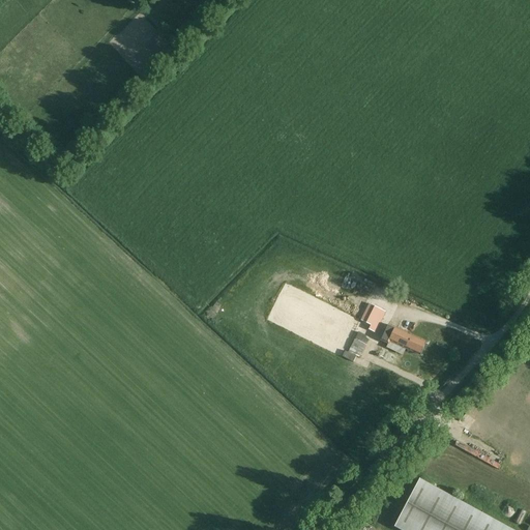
[(370,304),(361,321),(371,326),(369,330),(376,333),(385,312),(370,304)]
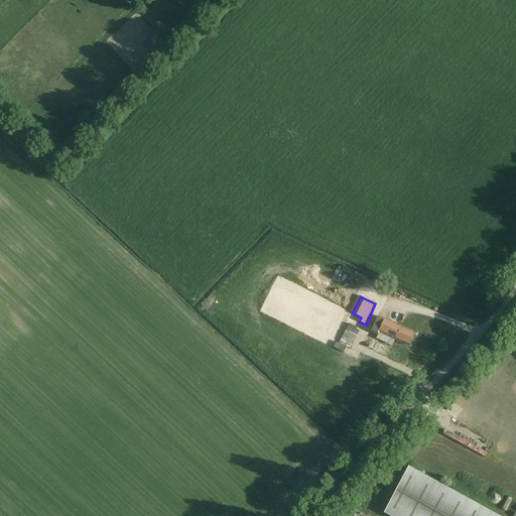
[(373,321),(367,336),(377,341),(377,340),(390,346),(393,339),(409,346),(414,334),(401,328),(393,324),(390,331),(373,321)]
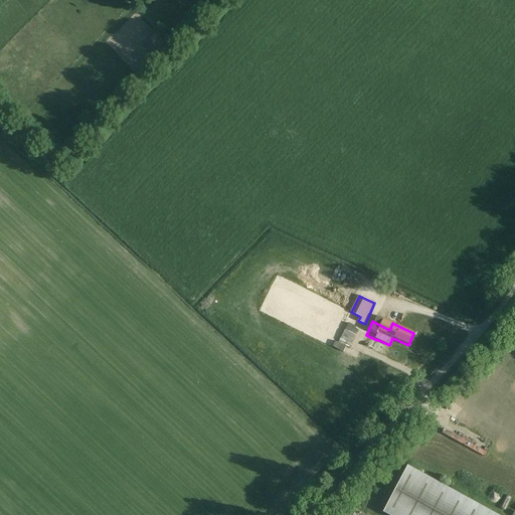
[(344,331),(338,342),(350,348),(358,330),(355,329),(356,327),(348,323),(344,331)]
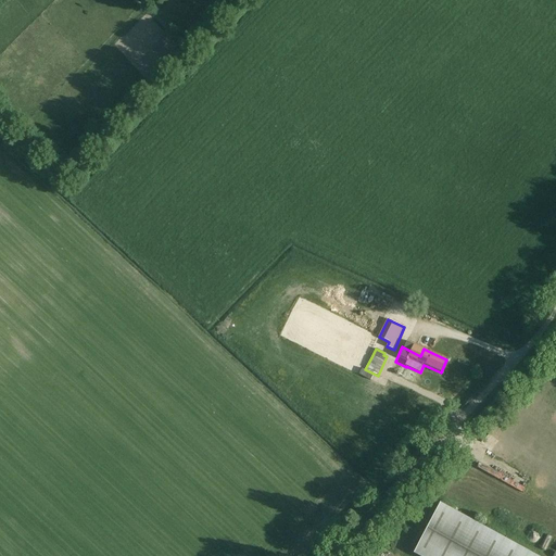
[(413,374),(409,380),(421,386),(425,379),(413,374)]
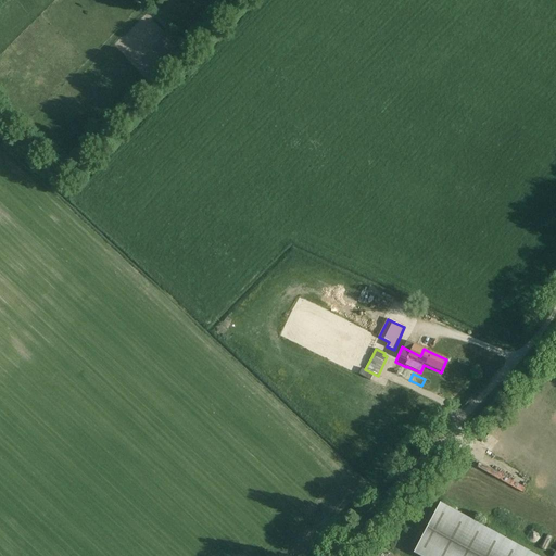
[(414,554),(418,555),(540,555),(441,503),(414,554)]
